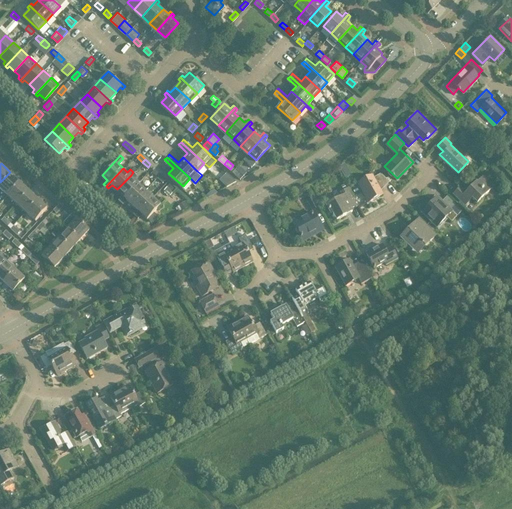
[(155,179),(160,173),(155,168),(151,171),(156,175),(153,177),(155,179)]
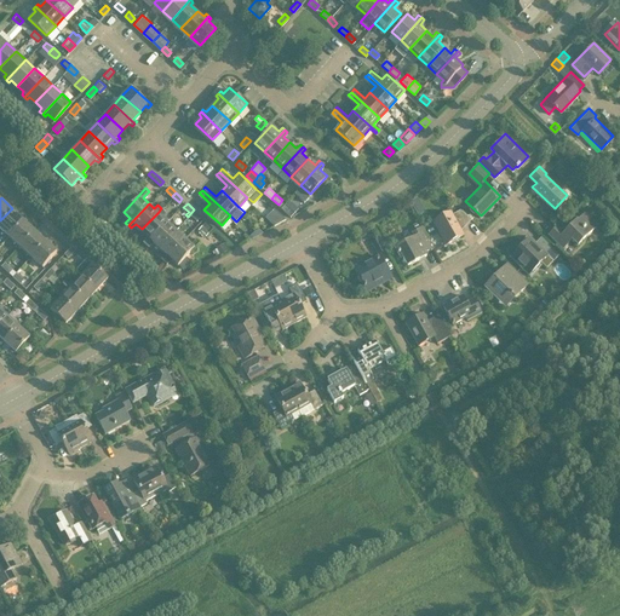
[(275,224),(285,216),(276,205),(267,213),(275,224)]
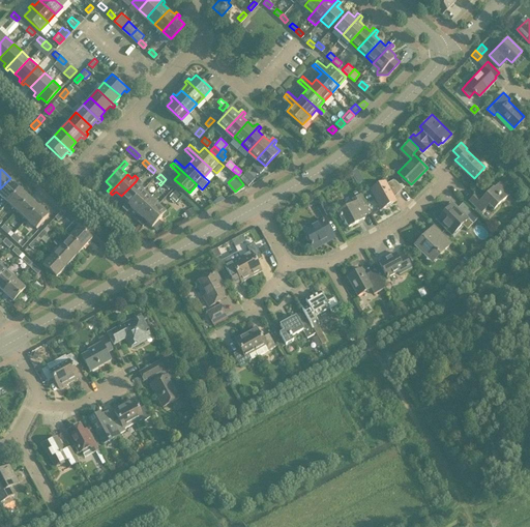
[(245,175),(242,179),(247,184),(252,180),(245,175)]
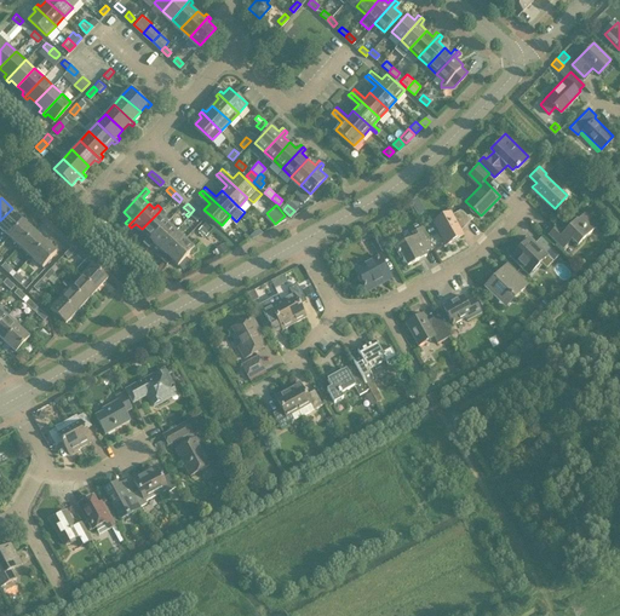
[(451,209),(435,218),(447,241),(464,232),(459,225),(464,223),(465,224),(471,217),(461,207),(452,212),(451,209)]
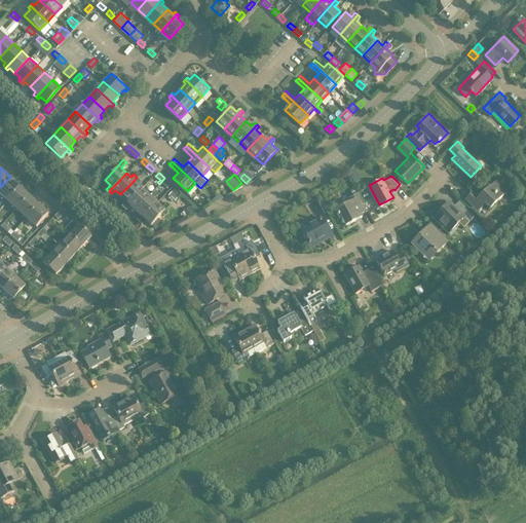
[(10,177),(0,187),(0,191),(7,198),(20,185),(12,179),(10,177)]
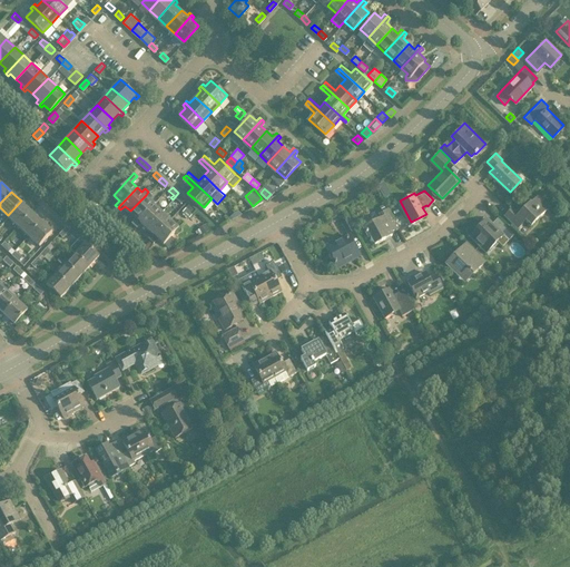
[(178,193),(173,199),(174,201),(177,198),(182,202),(185,198),(178,193)]
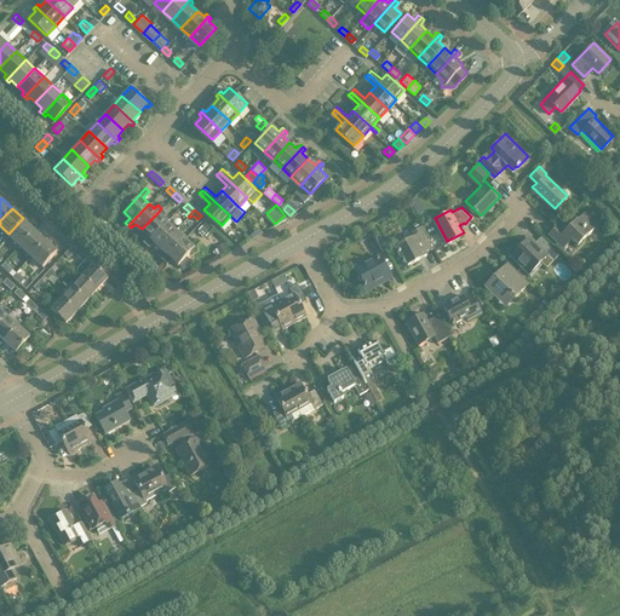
[(557,223),(549,231),(563,246),(572,237),(578,243),(598,223),(585,211),(578,218),(578,217),(577,218),(574,214),(562,226),(557,223)]
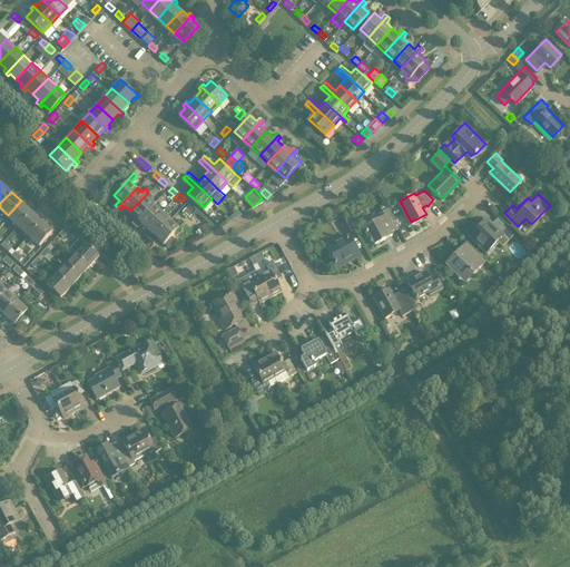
[(154,202),(146,195),(130,211),(136,216),(133,221),(135,223),(154,202)]
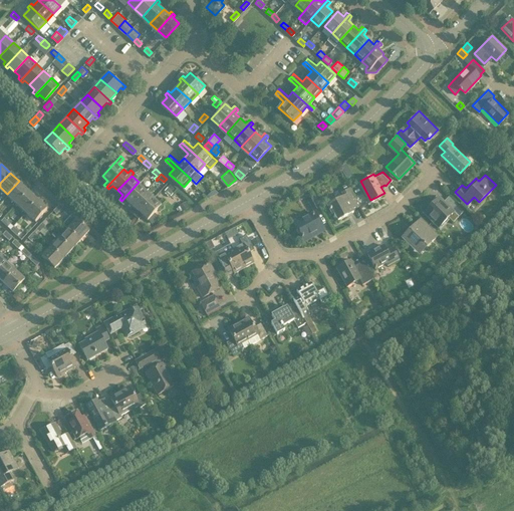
[(22,184),(19,181),(7,194),(17,202),(28,190),(22,184)]
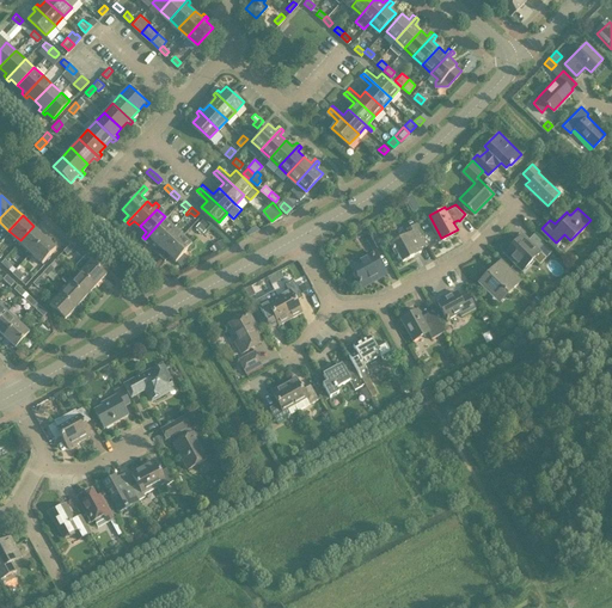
[(175,225),(165,216),(145,239),(147,241),(152,238),(158,243),(175,225)]
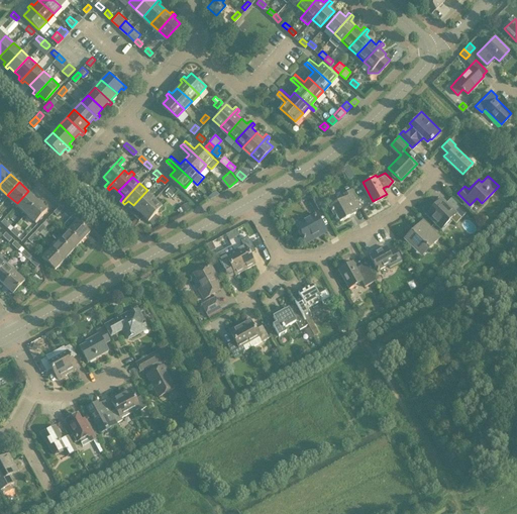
[(172,184),(165,191),(171,196),(177,189),(172,184)]
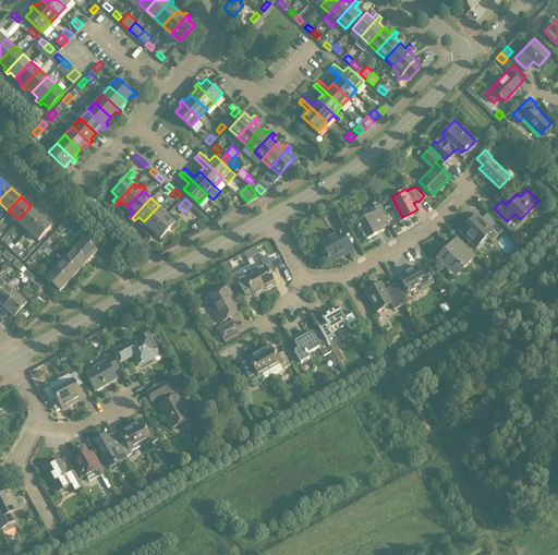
[(159,205),(144,221),(149,227),(145,231),(148,233),(167,213),(161,208),(166,204),(162,202),(159,205)]
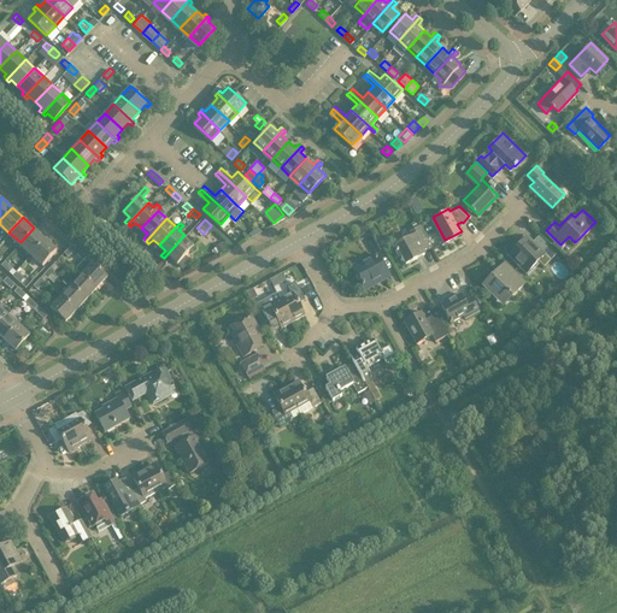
[(415,233),(394,243),(400,255),(401,254),(406,261),(425,252),(424,249),(432,246),(419,224),(412,228),(415,233)]
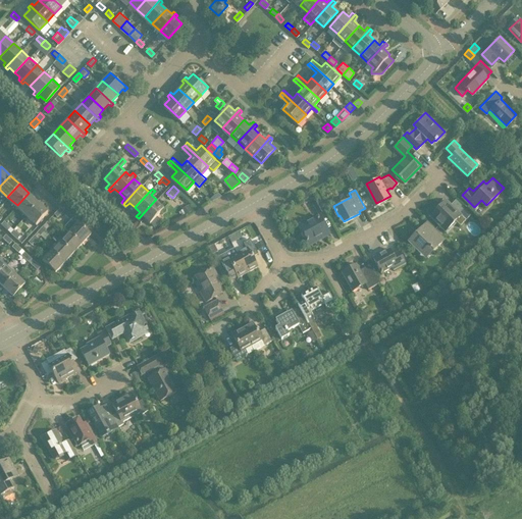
[(29,193),(17,205),(27,214),(39,201),(32,195),(29,193)]
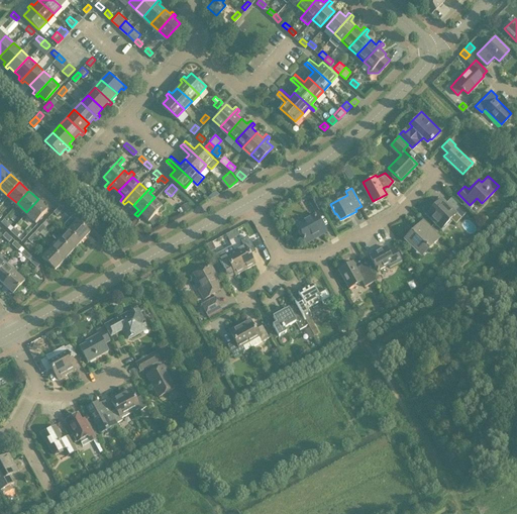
[(154,197),(137,216),(139,218),(143,214),(148,219),(149,218),(152,222),(154,221),(159,217),(159,215),(154,212),(166,201),(163,198),(160,202),(154,197)]
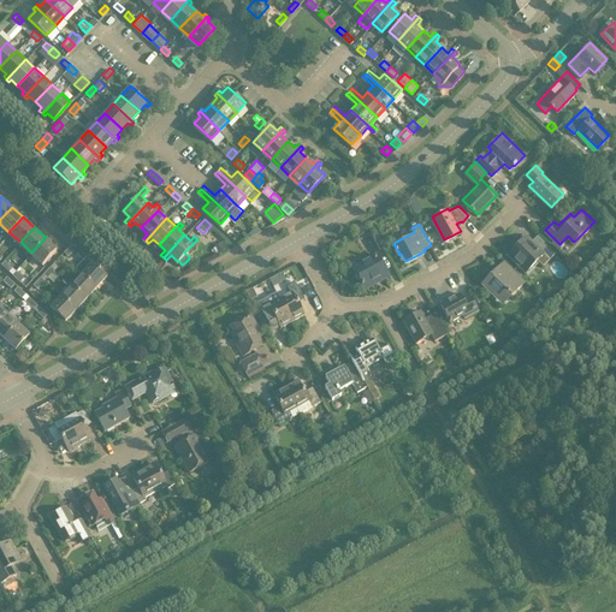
[(375,235),(368,239),(375,251),(383,248),(375,235)]
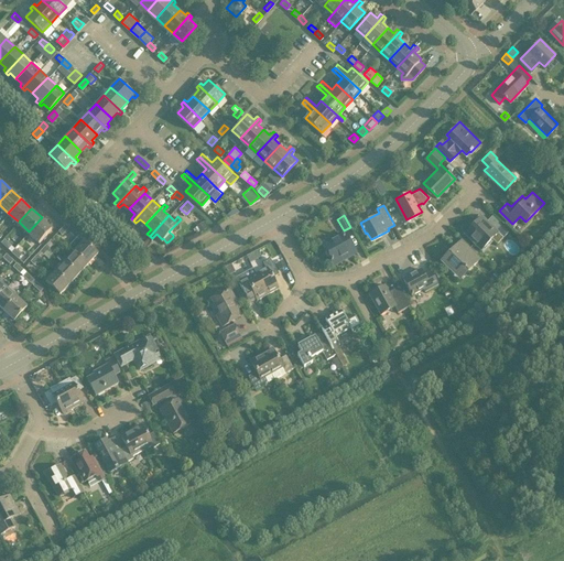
[(481,215),(465,233),(480,248),(491,237),(497,241),(509,230),(495,216),(489,222),(481,215)]
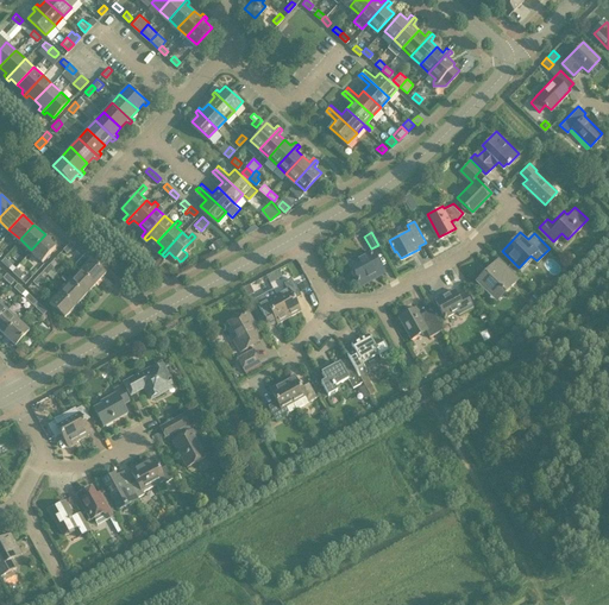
[(48,237),(45,234),(31,250),(42,259),(56,245),(48,237)]
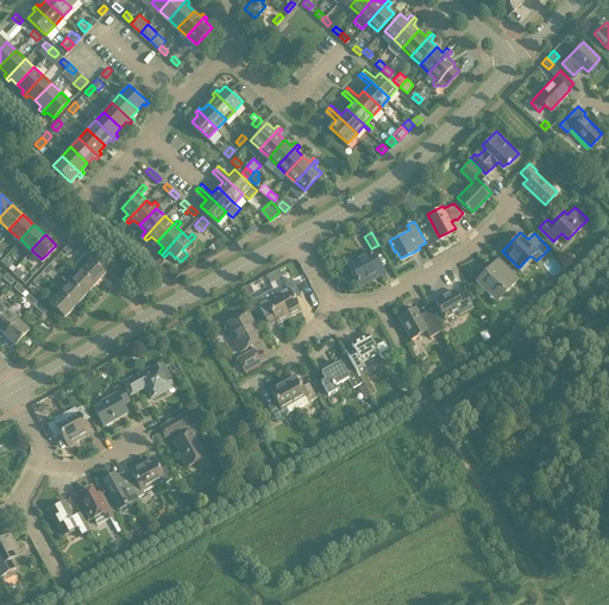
[(220,237),(213,240),(215,247),(224,243),(220,237)]
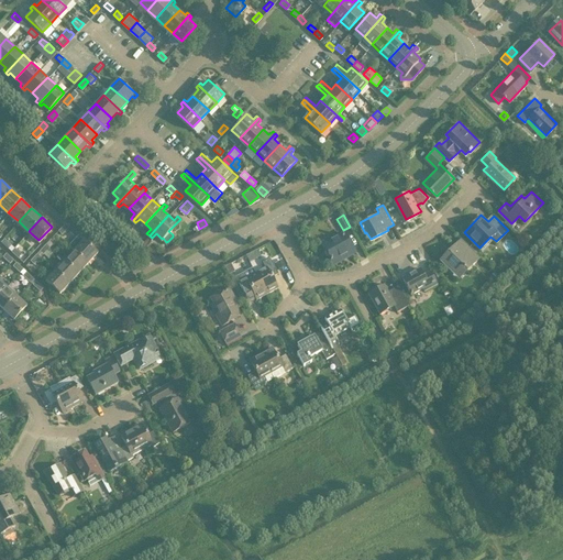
[(65,222),(58,229),(62,233),(68,226),(65,222)]
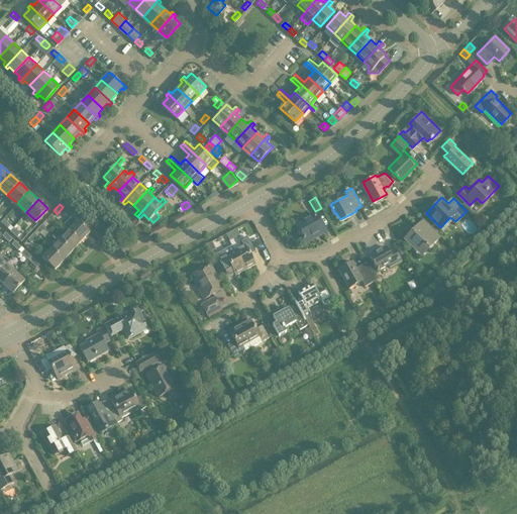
[(317,211),(297,223),(307,241),(327,229),(317,211)]
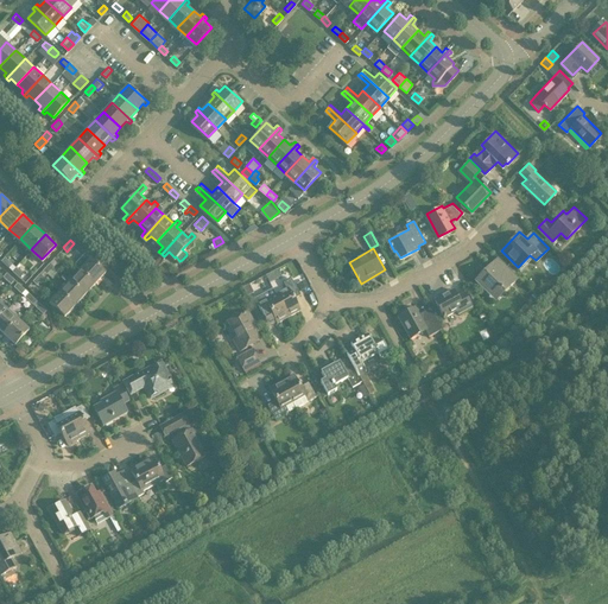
[(59,250),(52,259),(57,262),(64,254),(59,250)]
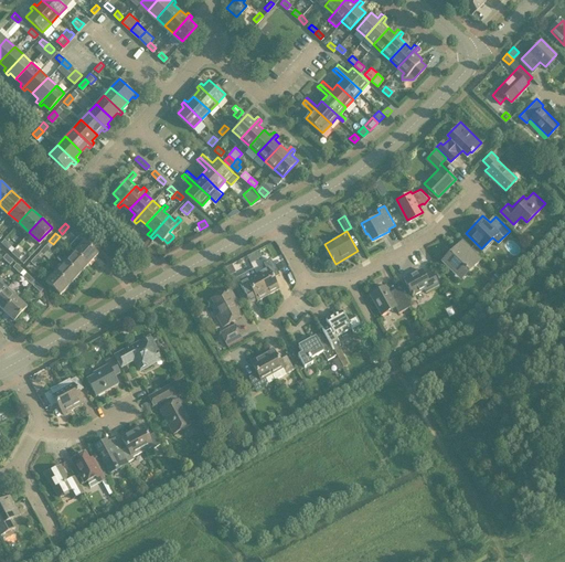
[(80,234),(70,245),(88,262),(96,254),(98,252),(80,234)]
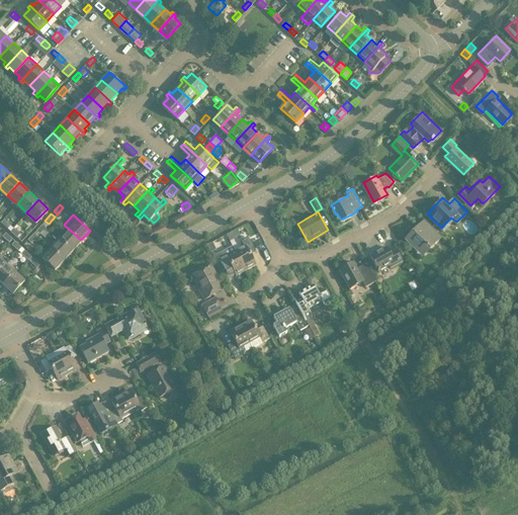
[(4,218),(1,222),(7,228),(10,224),(4,218)]
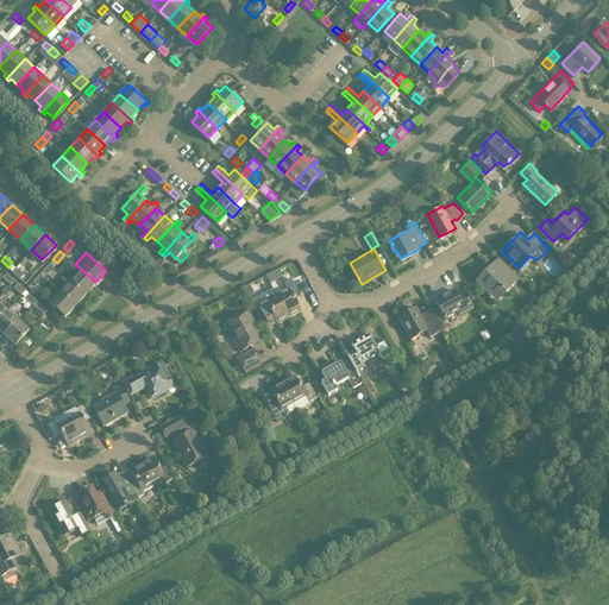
[(50,262),(43,270),(46,273),(54,265),(50,262)]
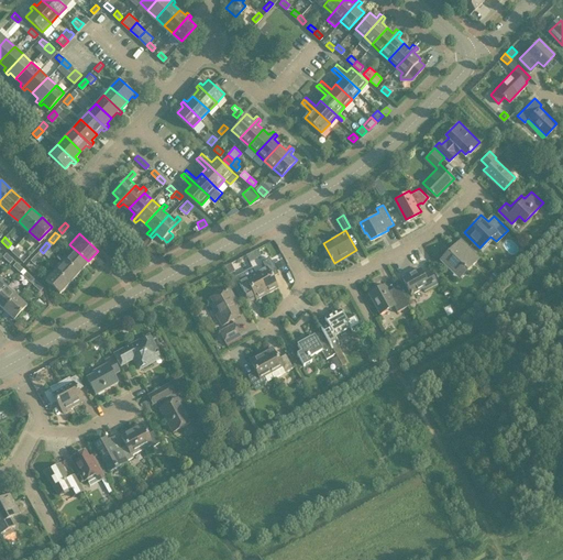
[(455,243),(441,259),(453,271),(460,264),(464,267),(471,260),(473,262),(478,256),(466,244),(462,250),(455,243)]
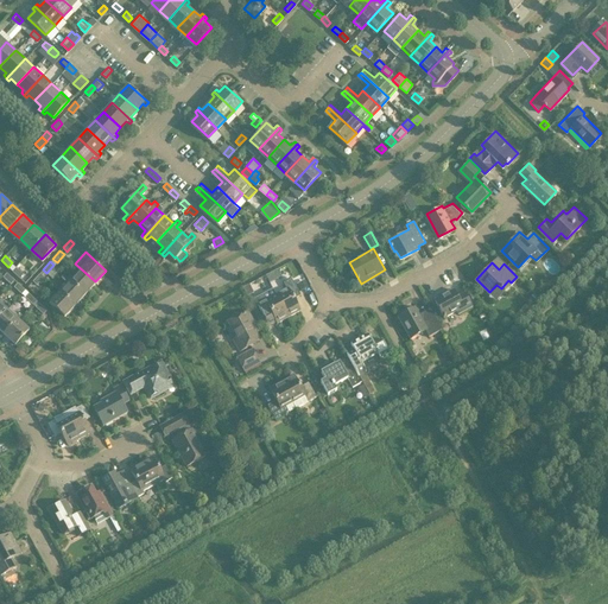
[(80,268),(70,279),(86,292),(93,285),(95,281),(75,264),(74,264),(80,268)]
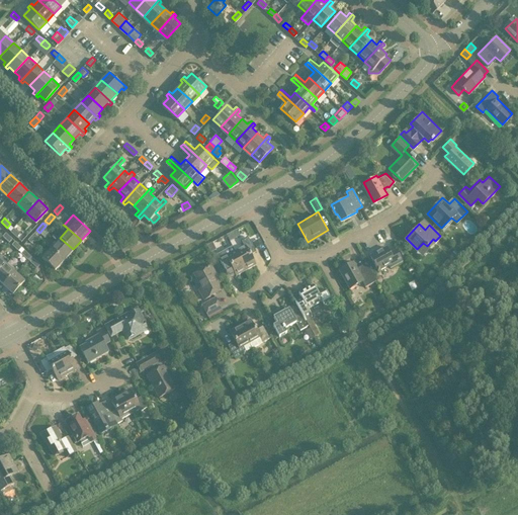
[(13,227),(10,230),(16,236),(19,233),(13,227)]
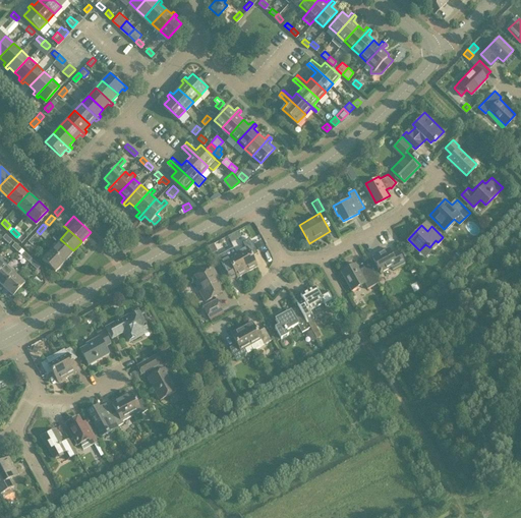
[(238,229),(228,233),(231,239),(241,234),(238,229)]
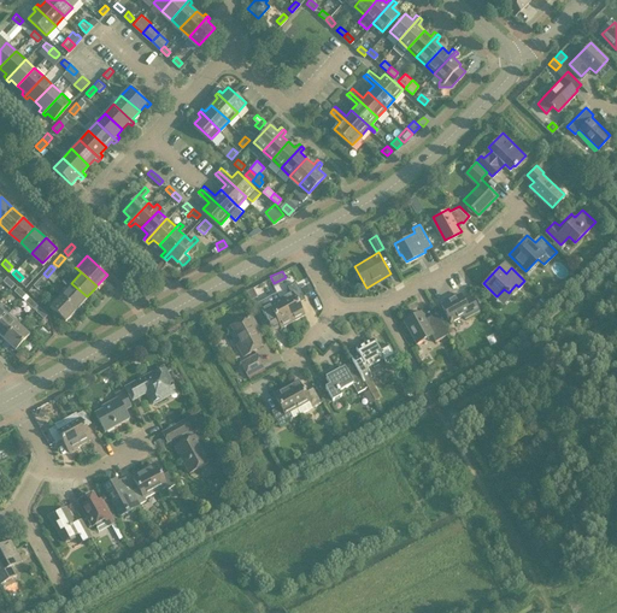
[(7,276),(3,280),(11,287),(15,283),(7,276)]
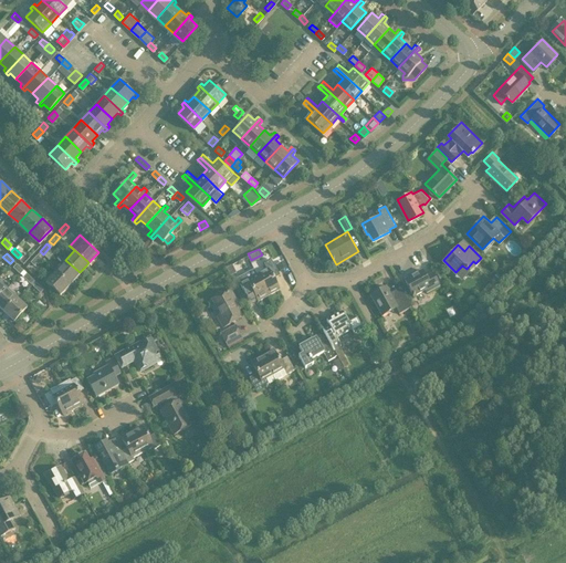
[(37,253),(30,261),(33,264),(41,257),(37,253)]
